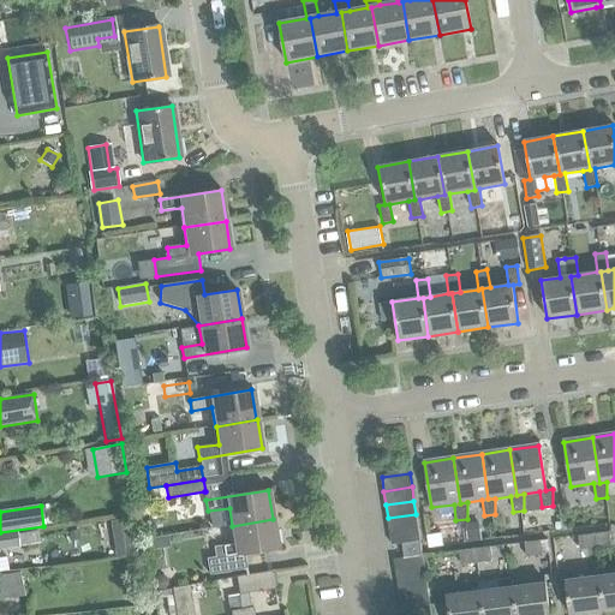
[(417,527),(416,514),(388,518),(389,532),(417,527)]
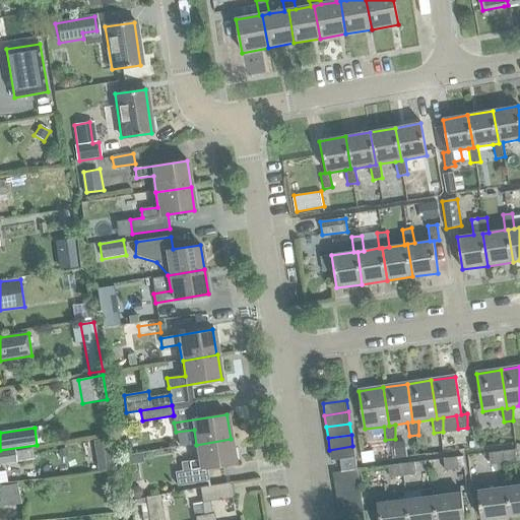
[(109,439),(92,441),(98,470),(114,468),(109,439)]
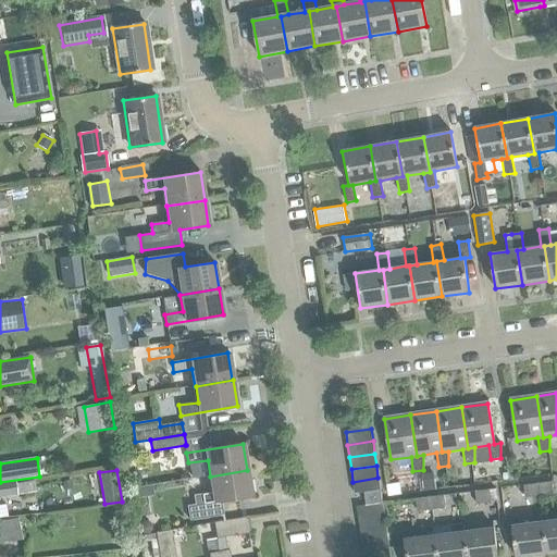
[(212,493),(194,495),(195,505),(187,506),(189,521),(222,516),(220,502),(251,496),(247,470),(210,477),(212,493)]
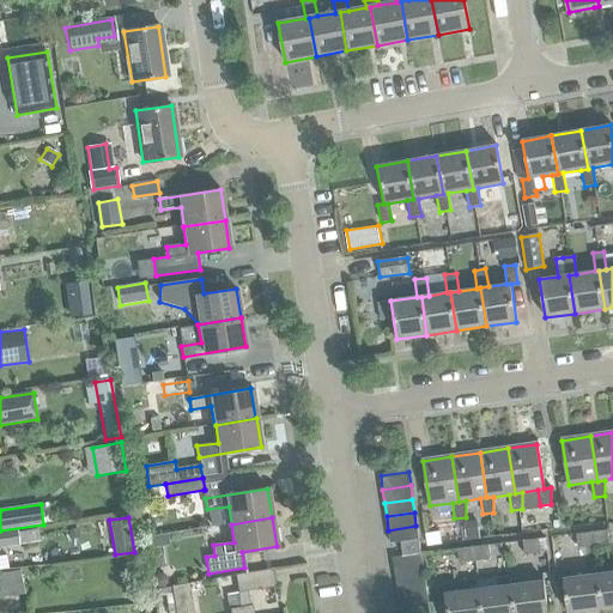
[(477,521),(463,523),(466,538),(479,536),(477,521)]
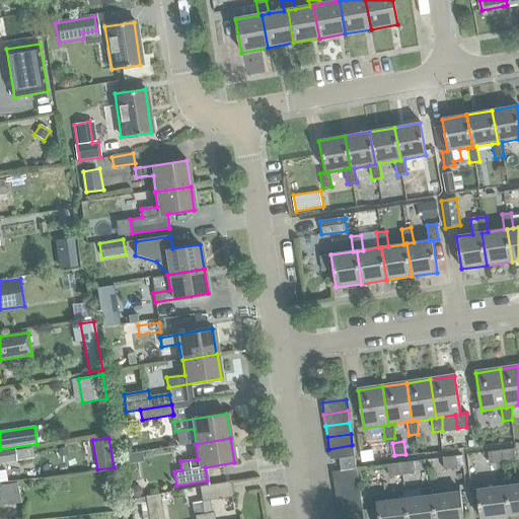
[(352,445),(328,449),(330,460),(339,459),(354,456),(352,445)]
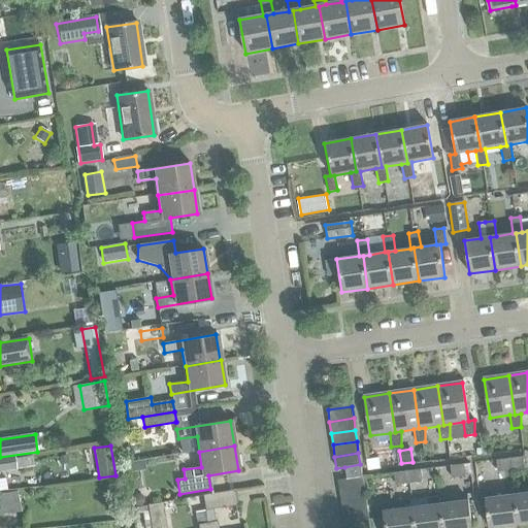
[(0,459),(0,470),(30,467),(29,455),(0,459)]
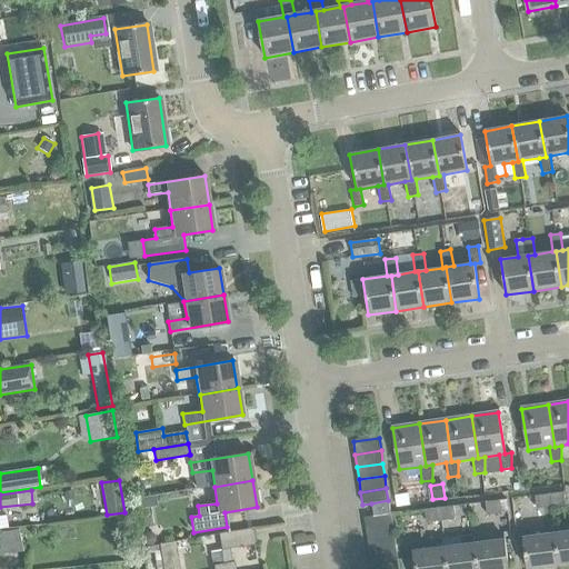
[(408,495),(395,496),(397,508),(409,506),(408,495)]
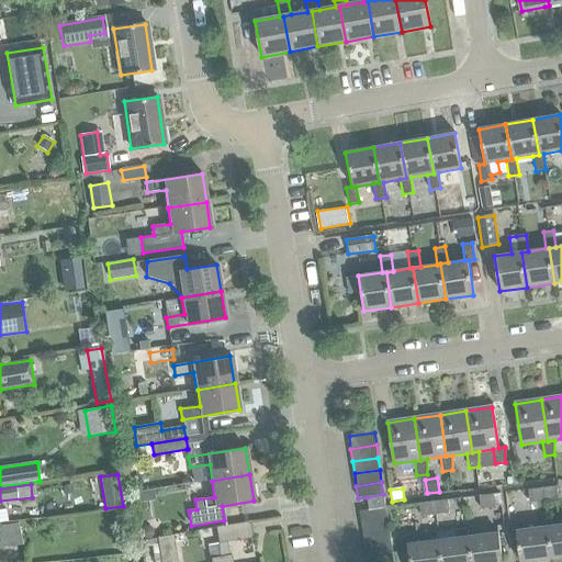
[(557,489),(542,490),(543,502),(558,501),(557,489)]
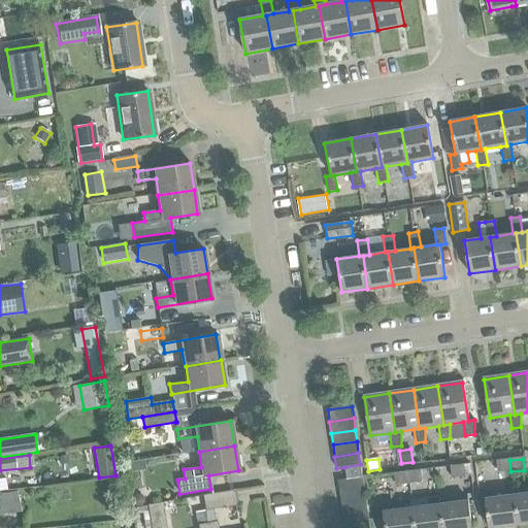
[(510,471),(509,460),(497,462),(498,473),(510,471)]
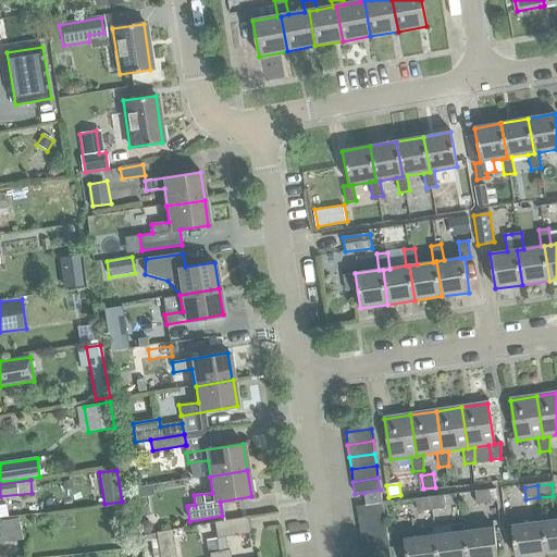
[(382,504),(380,490),(363,493),(366,506),(382,504)]
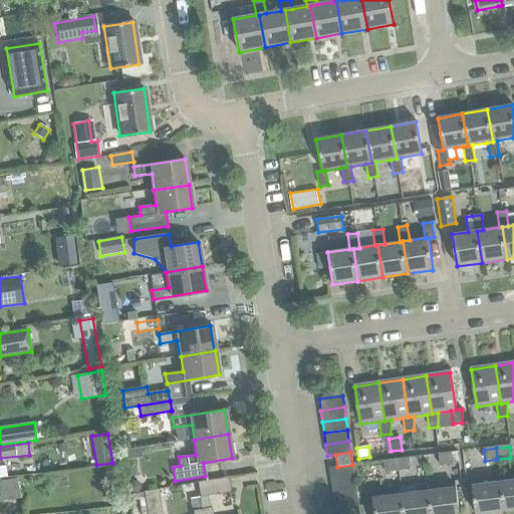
[(458,454),(439,456),(440,467),(459,464),(458,454)]
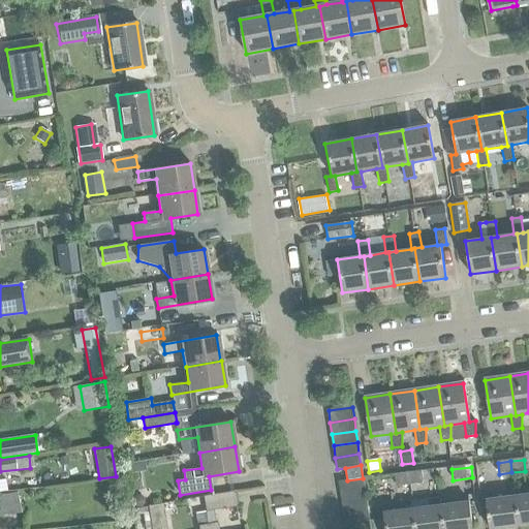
[(423,472),(408,474),(410,486),(424,484),(423,472)]
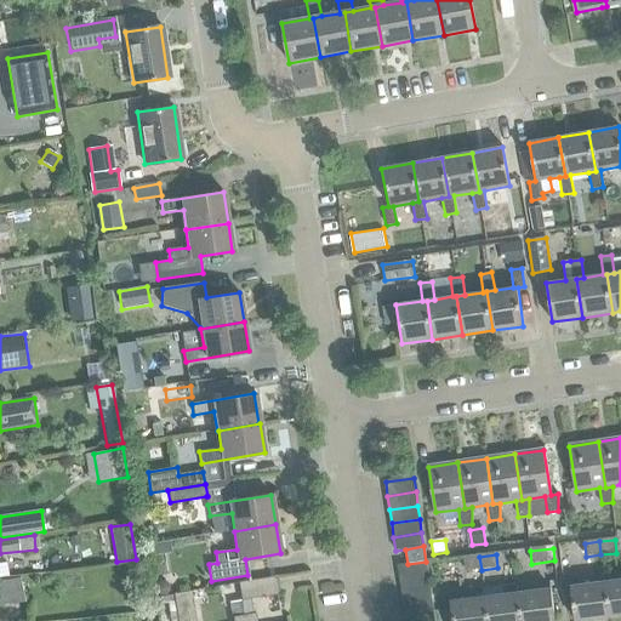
[(482,570),(479,557),(463,559),(465,573),(482,570)]
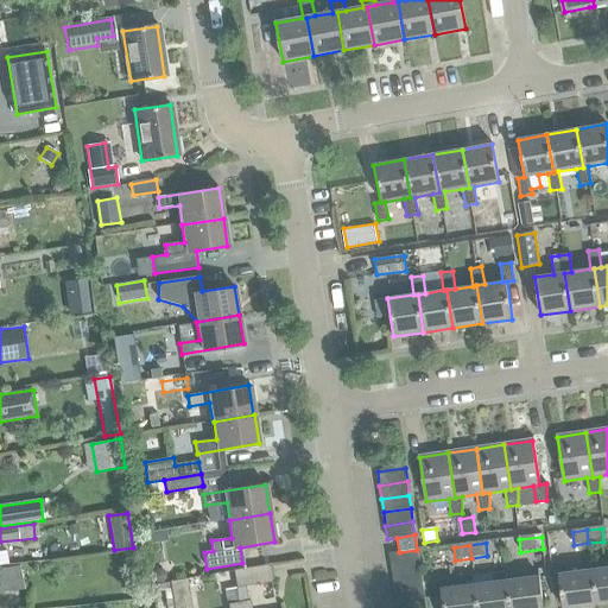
[(417,551),(417,550),(399,552),(390,555),(391,568),(419,563),(417,551)]
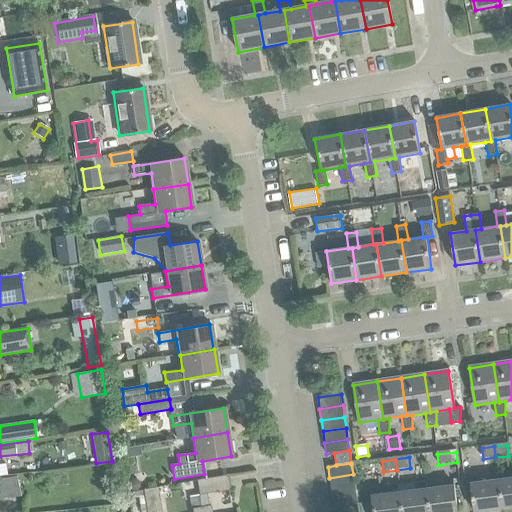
[(329,478),(331,489),(354,486),(353,474),(329,478)]
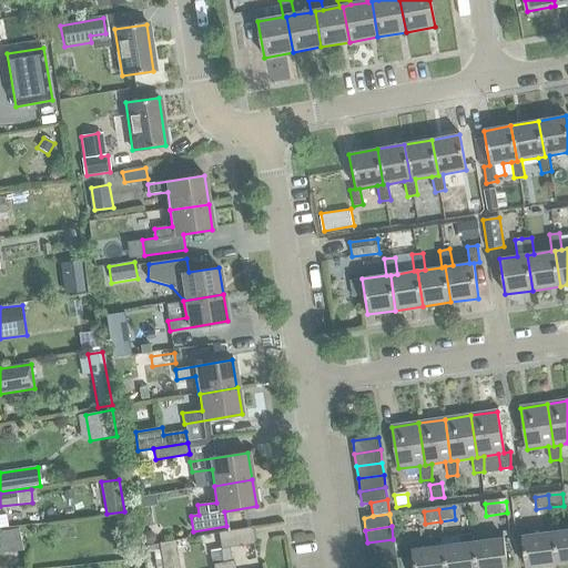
[(0,551),(23,548),(20,527),(0,530),(0,551)]
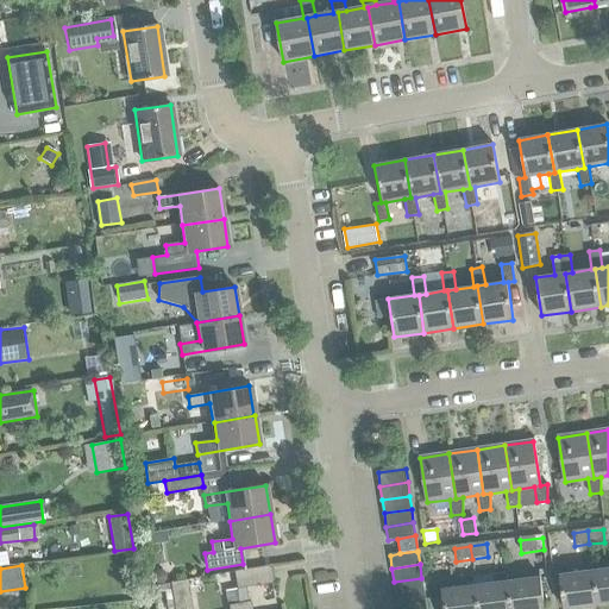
[(233,573),(236,589),(270,584),(268,567),(233,573)]
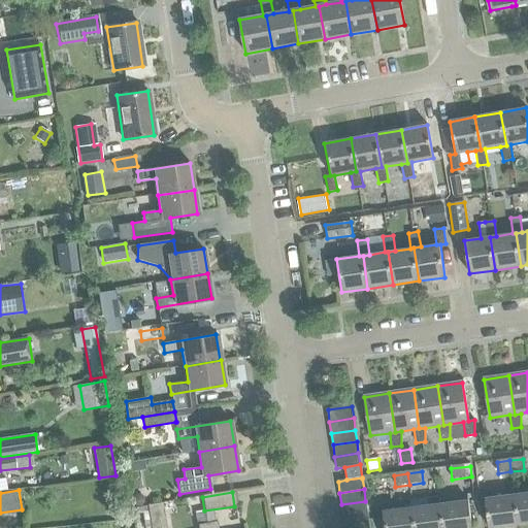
[(517,525),(527,524),(527,493),(514,495),(517,525)]
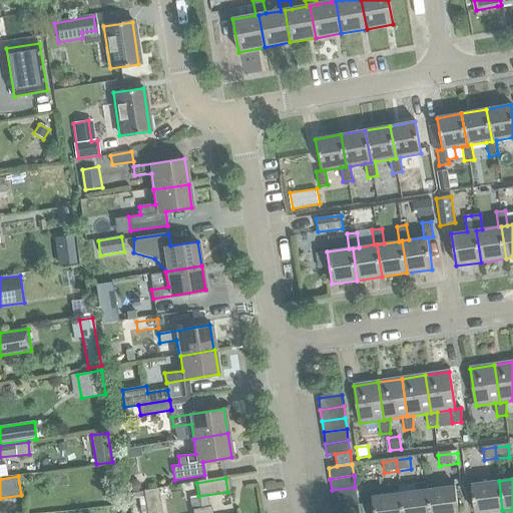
[(128,484),(128,486),(129,489),(131,492),(136,492),(139,489),(139,484),(136,481),(132,481),(128,484)]
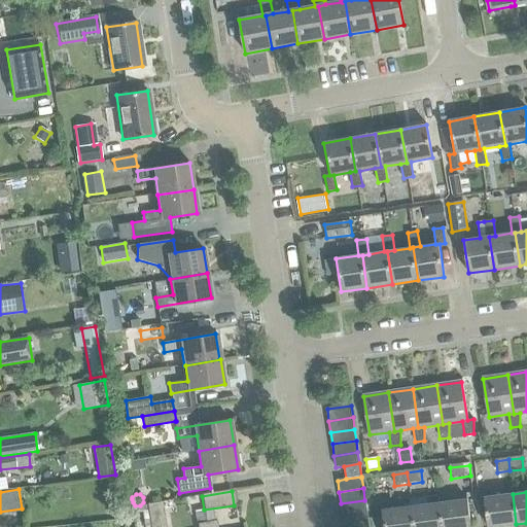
[(487,526),(495,526),(516,524),(513,494),(484,498),(487,526)]
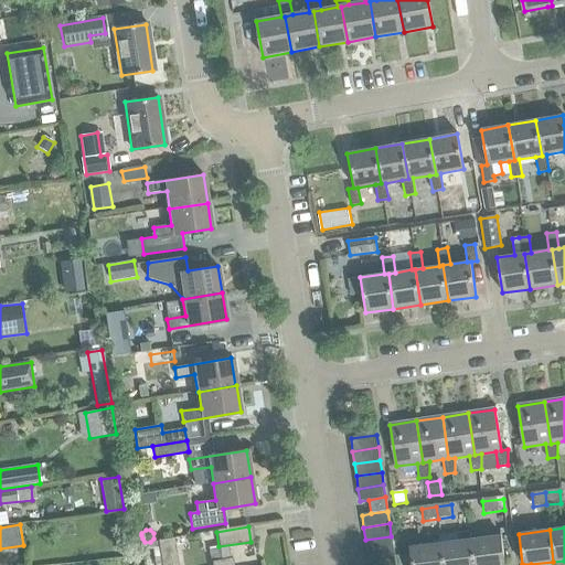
[(365,540),(368,552),(393,548),(391,536),(365,540)]
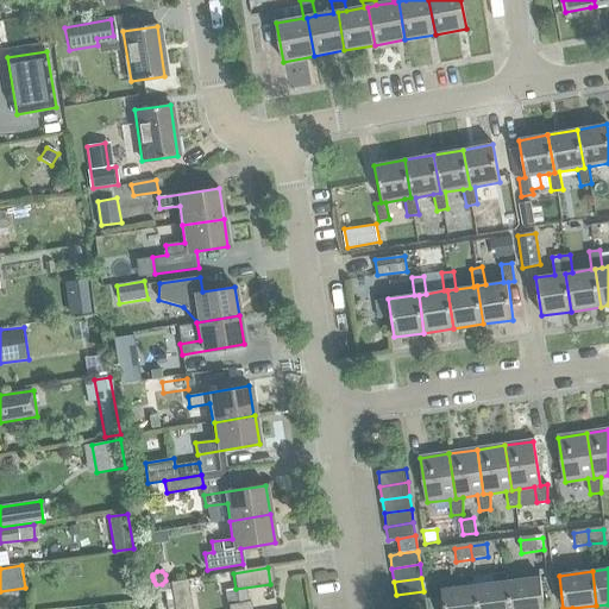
[(541,608),(538,578),(509,582),(506,583),(508,608),(541,608)]
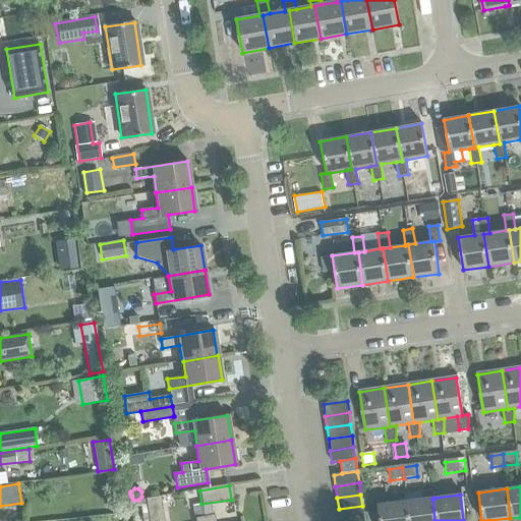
[(163,520),(159,497),(145,499),(148,520),(163,520)]
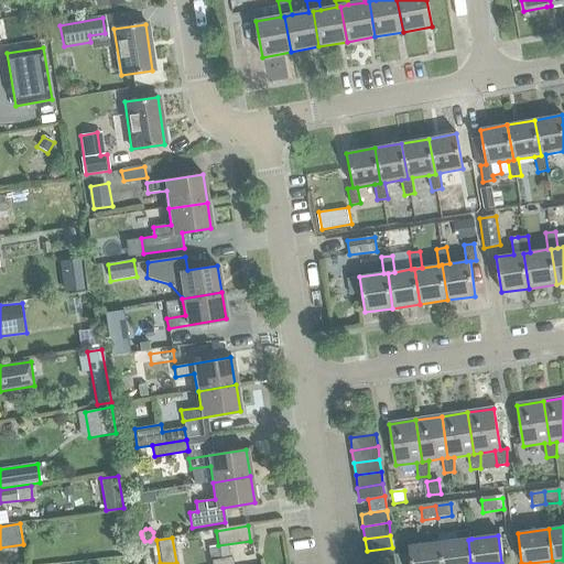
[(442,563),(470,563),(468,540),(440,543),(442,563)]
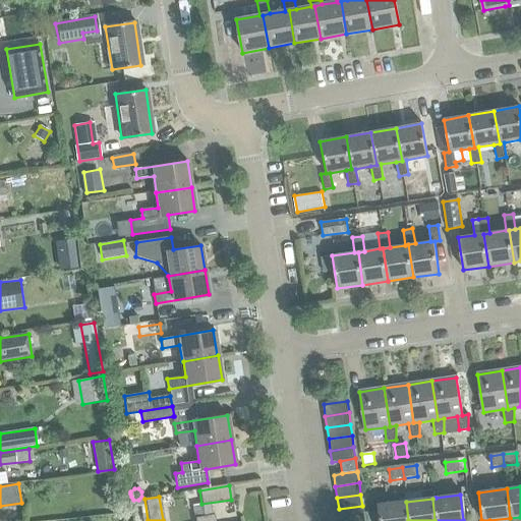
[(380,520),(408,520),(406,502),(378,506),(380,520)]
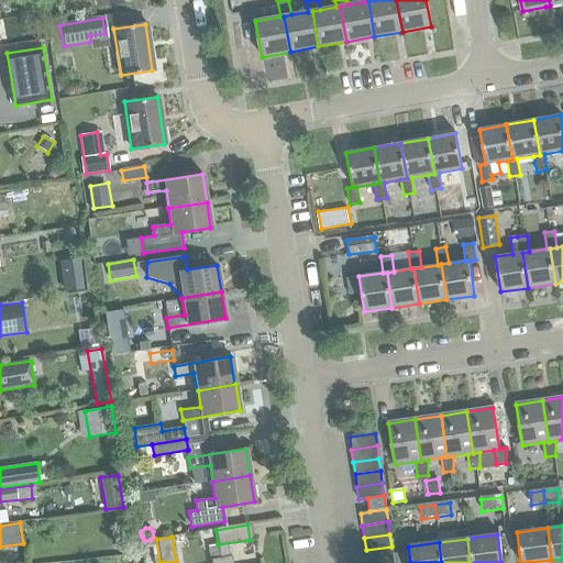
[(218,545),(220,562),(231,562),(229,543),(218,545)]
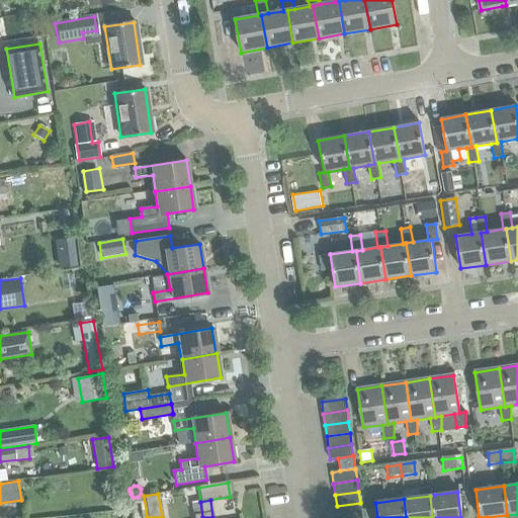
[(202,517),(200,502),(191,503),(192,517),(202,517)]
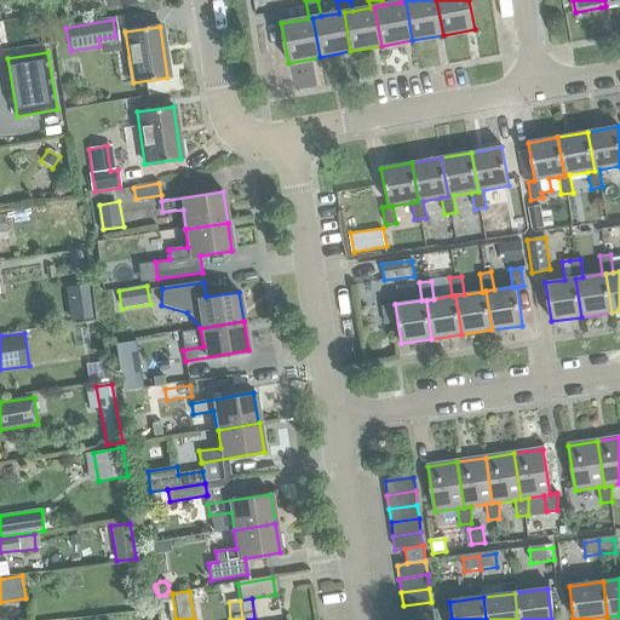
[(434,615),(431,602),(403,606),(405,619),(434,615)]
